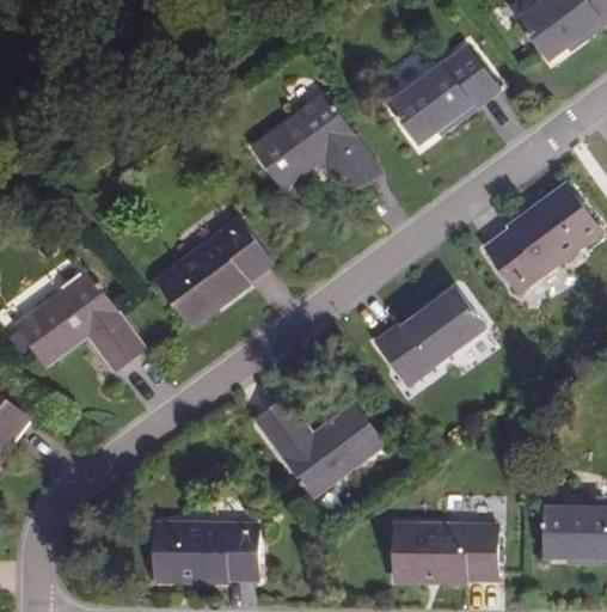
[(509,0),(503,5),(515,20),(543,0),(509,0)]
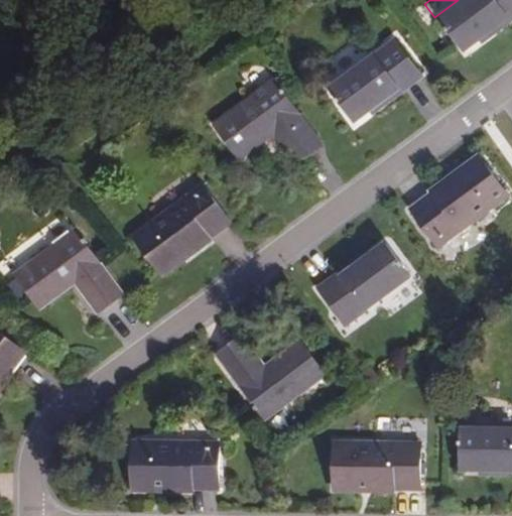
[(462,51),(478,40),(511,14),(511,0),(463,0),(437,19),(462,51)]
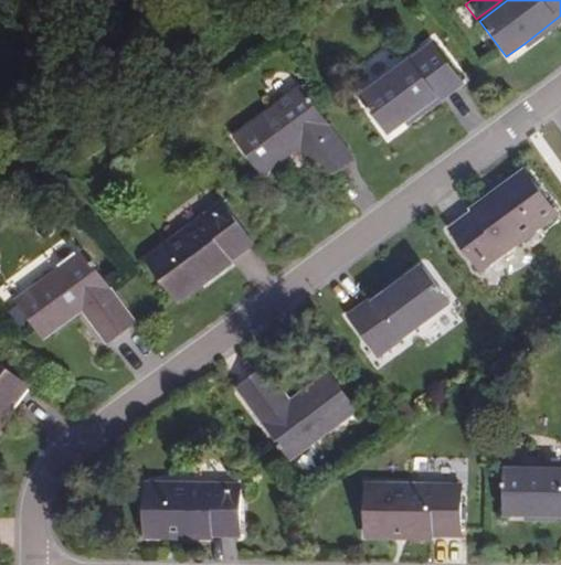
[(560,16),(524,44),(527,49),(560,22),(560,16)]
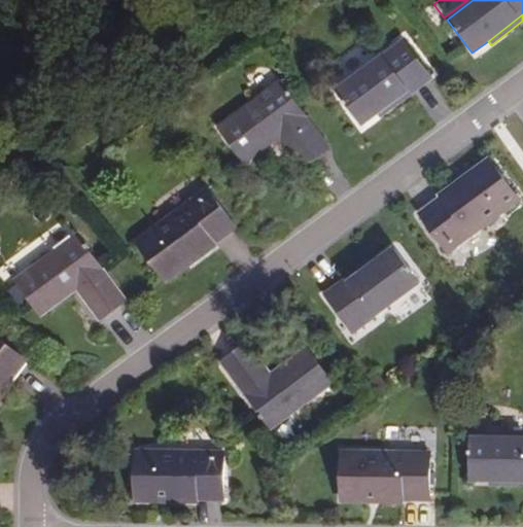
[(361,125),(377,113),(427,76),(404,43),(337,91),(361,125)]
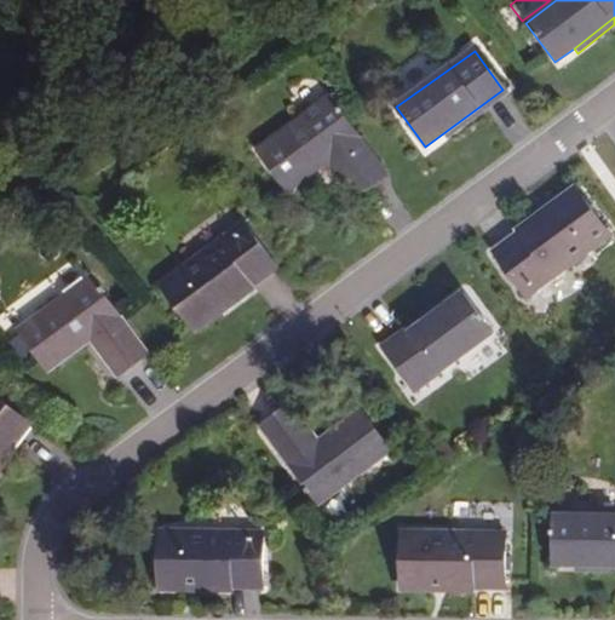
[(503,90),(443,133),(447,138),(506,95),(503,90)]
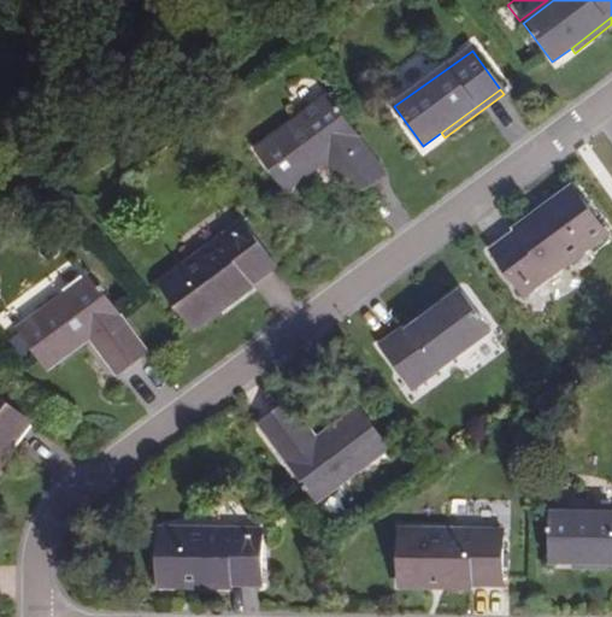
[(383,175),(325,94),(252,146),(283,191),(327,159),(353,197),(383,175)]
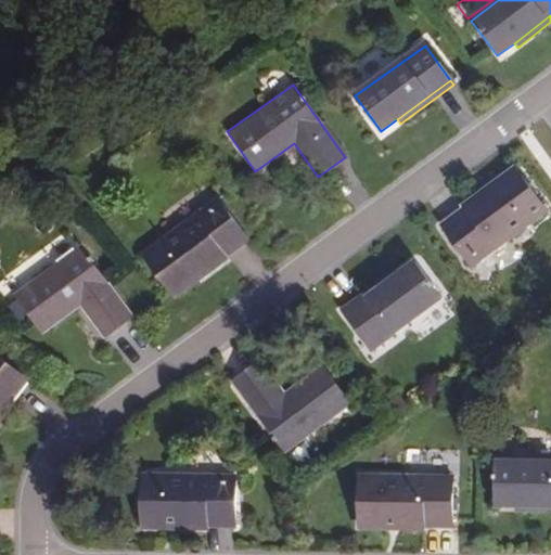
[(543,210),(515,171),(439,226),(469,265),(543,210)]
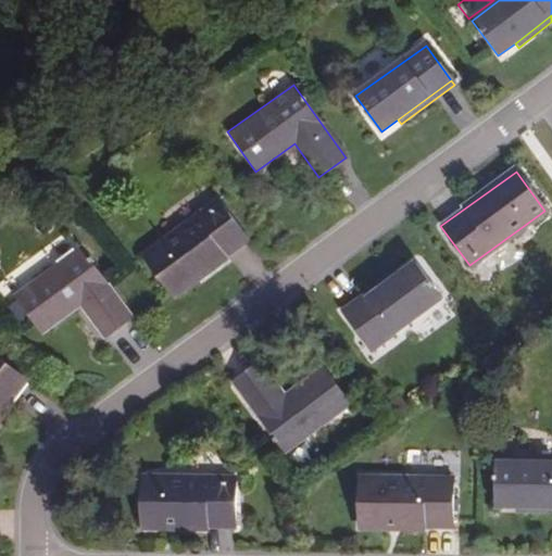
[(247,240),(217,200),(142,254),(171,294),(247,240)]
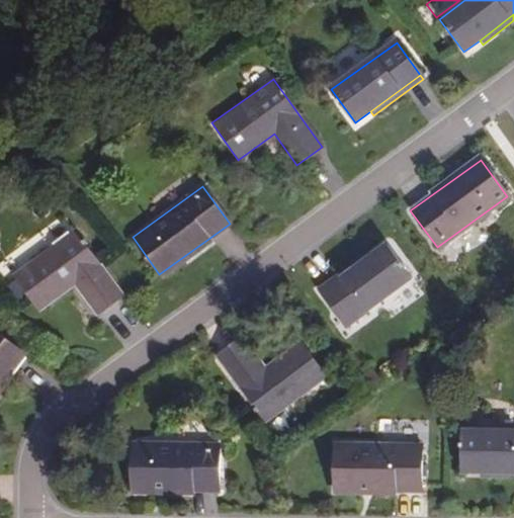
[(121,296),(75,232),(14,276),(38,310),(75,283),(96,315),(121,296)]
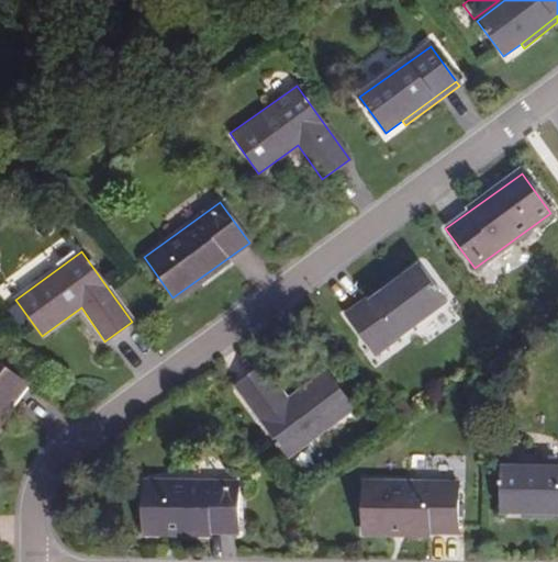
[(401,278),(347,317),(374,353),(445,302),(417,265),(401,278)]
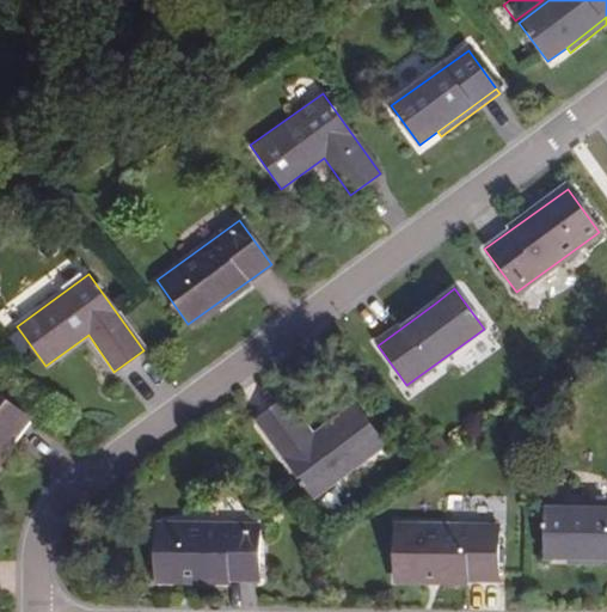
[(374,342),(378,346),(436,303),(433,299),(374,342)]
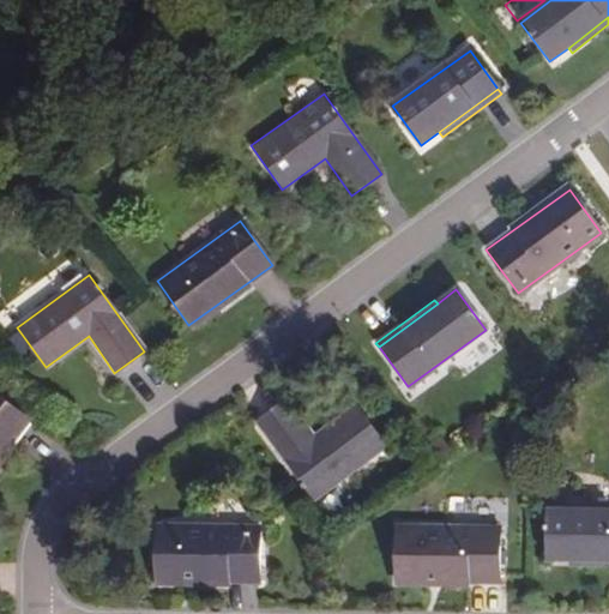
[(0,455),(28,420),(0,398),(0,455)]
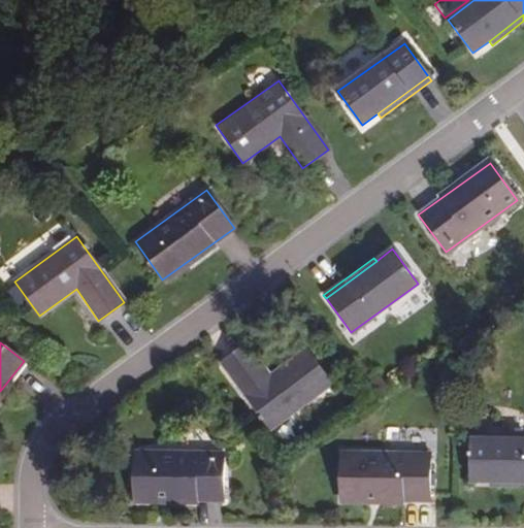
[(268,376),(246,344),(221,363),(268,429),(330,384),(305,350),(268,376)]
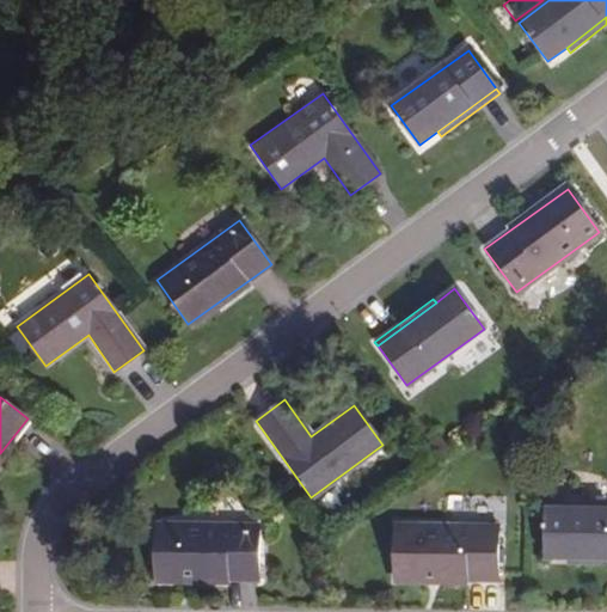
[(565,558),(606,558),(606,509),(544,508),(544,557),(565,558)]
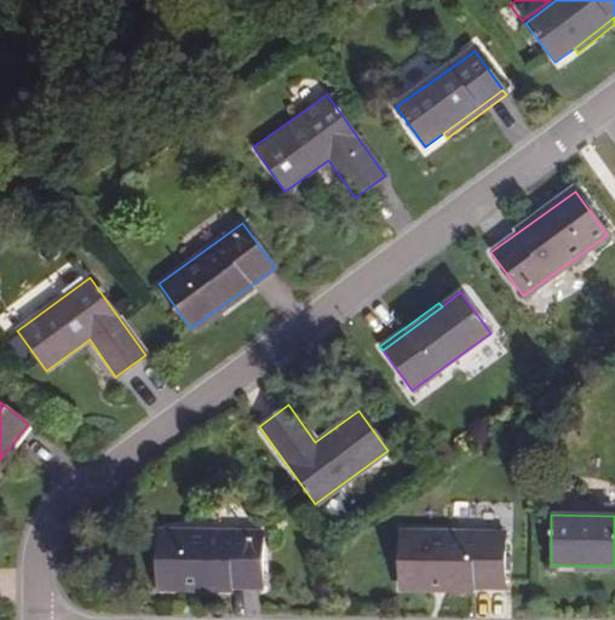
[(259,589),(260,532),(156,530),(155,586),(259,589)]
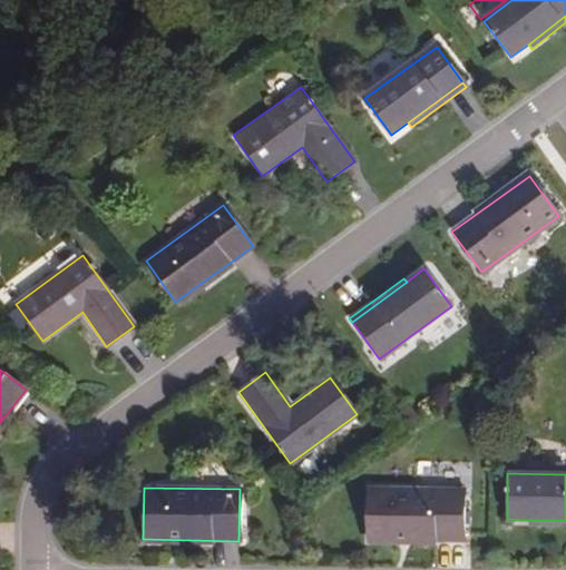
[(464,491),(368,489),(367,539),(462,541),(464,491)]
